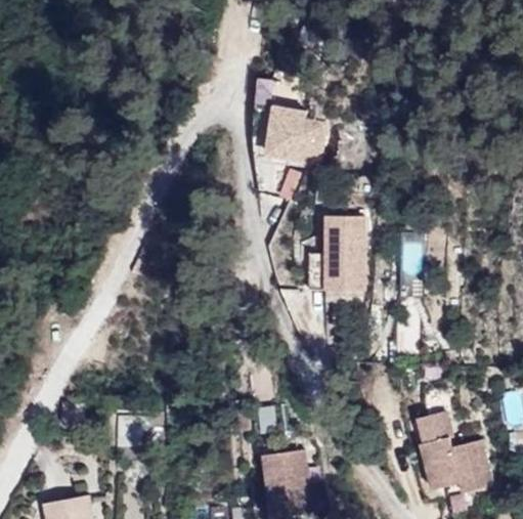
[(332,113),(270,104),(264,153),(321,165),(332,113)]
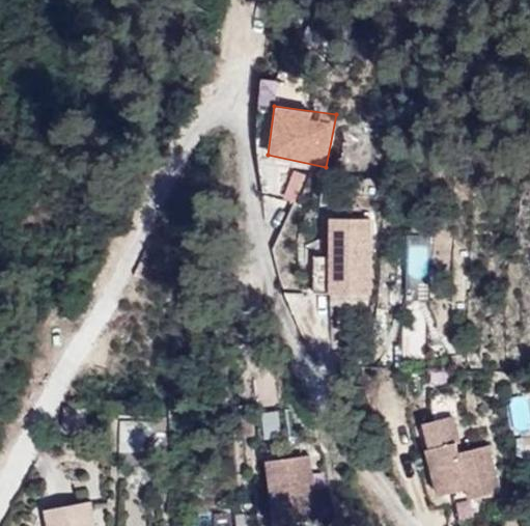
[(366,220),(328,219),(327,294),(366,294),(366,220)]
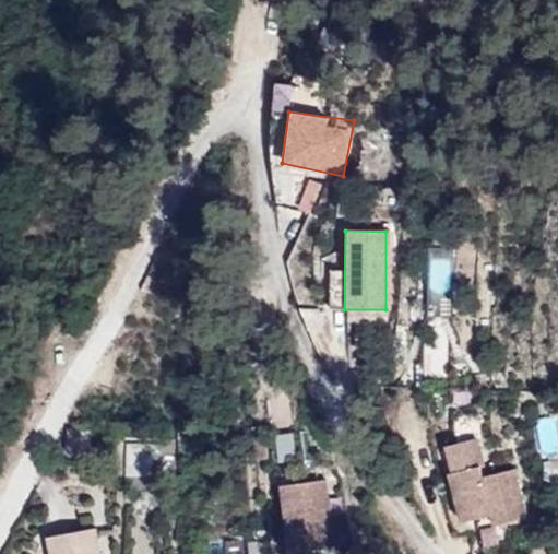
[(477,466),(446,474),(458,521),(488,515),(490,525),(525,517),(513,468),(481,476),(477,466)]
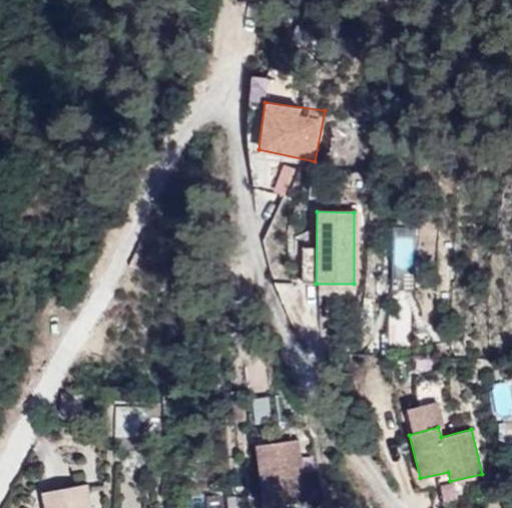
[(297,440),(256,446),(265,504),(305,499),(297,440)]
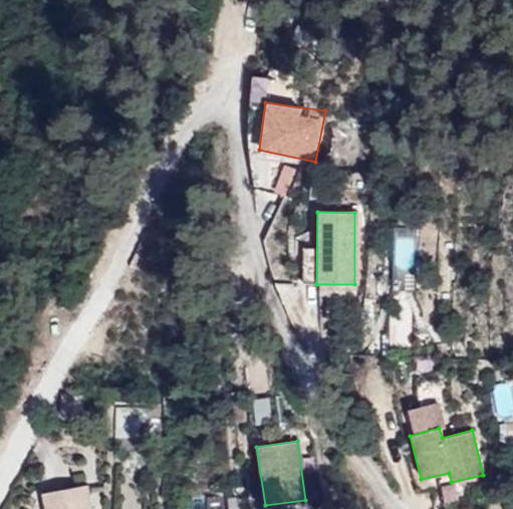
[(41,493),(44,508),(89,508),(85,485),(41,493)]
